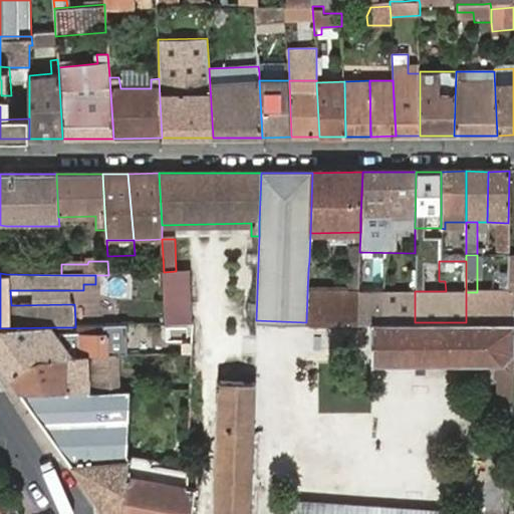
[(192,325),(189,274),(164,275),(166,307),(166,325),(192,325)]
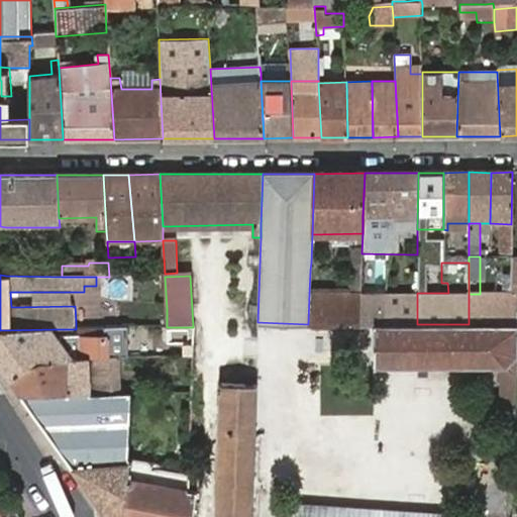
[(309,294),(308,324),(359,324),(360,293),(309,294)]
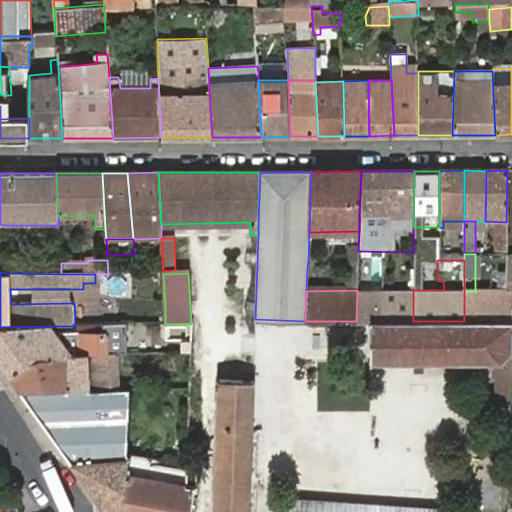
[(357,290),(356,321),(371,321),(413,321),(413,290),(357,290)]
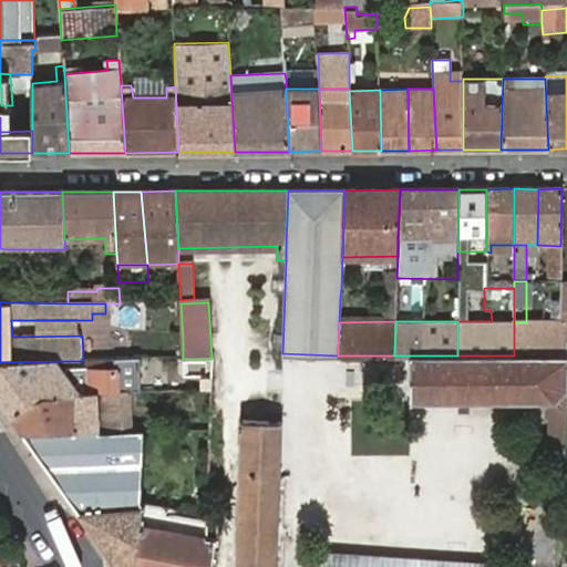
[(514,322),(514,356),(565,356),(566,322),(559,322),(526,322),(514,322)]
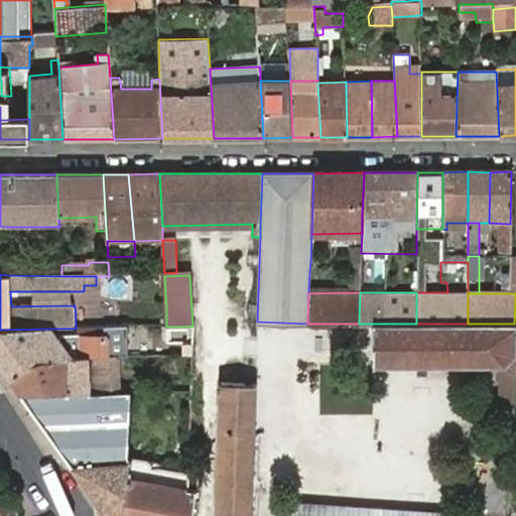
[(117,307),(75,305),(76,321),(118,323),(117,307)]
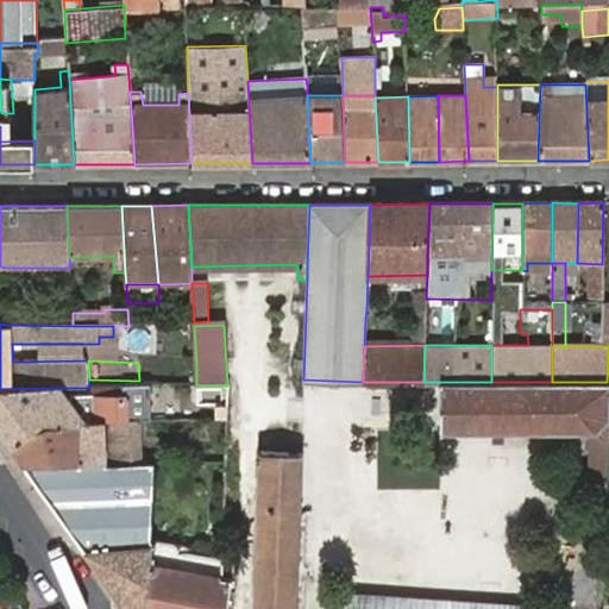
[(173,365),(173,387),(196,385),(196,364),(173,365)]
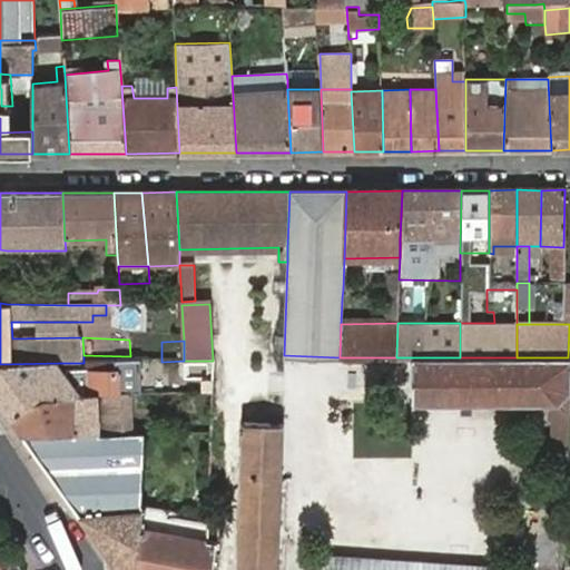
[(413,357),(413,402),(550,403),(548,444),(552,445),(566,445),(567,408),(568,357),(517,357),(460,357),(413,357)]
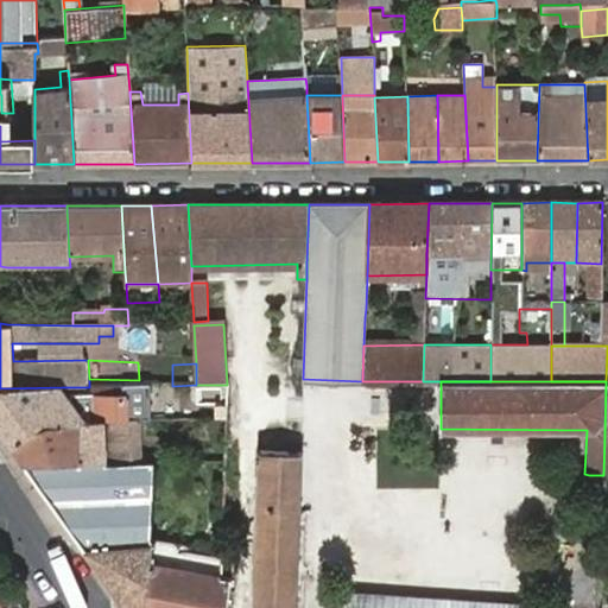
[(0,388),(0,428),(12,444),(63,420),(64,424),(141,422),(151,422),(150,413),(141,415),(140,400),(128,401),(125,397),(96,397),(95,394),(73,396),(71,403),(62,387),(0,388)]
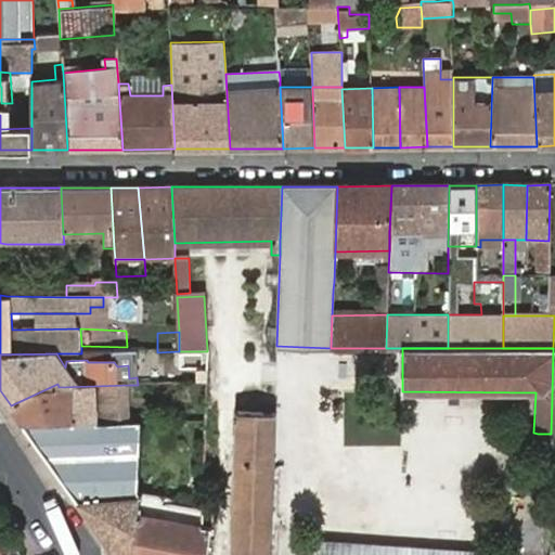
[(11,405),(23,423),(137,423),(129,385),(59,387),(57,384),(11,405)]
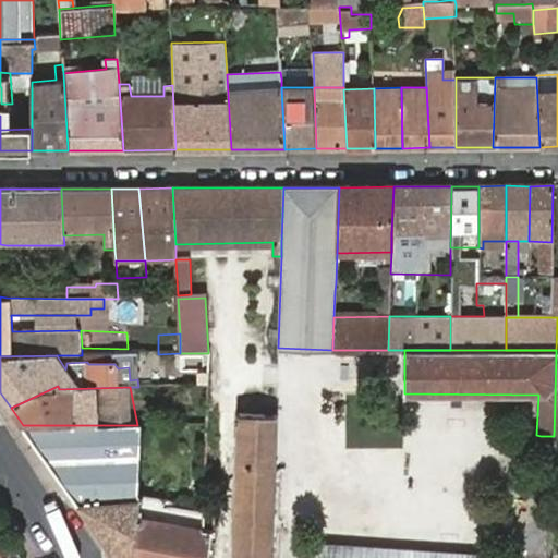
[(238,413),(231,557),(270,557),(276,414),(238,413)]
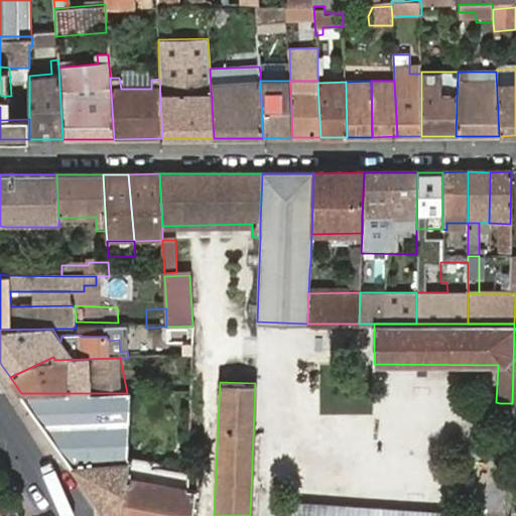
[(127,393),(21,393),(106,512),(111,515),(123,515),(125,459),(128,393),(127,393)]
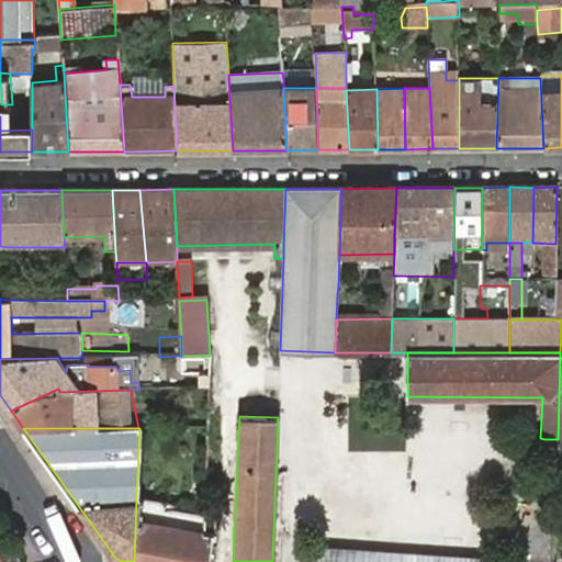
[(544,439),(544,450),(558,450),(558,439),(544,439)]
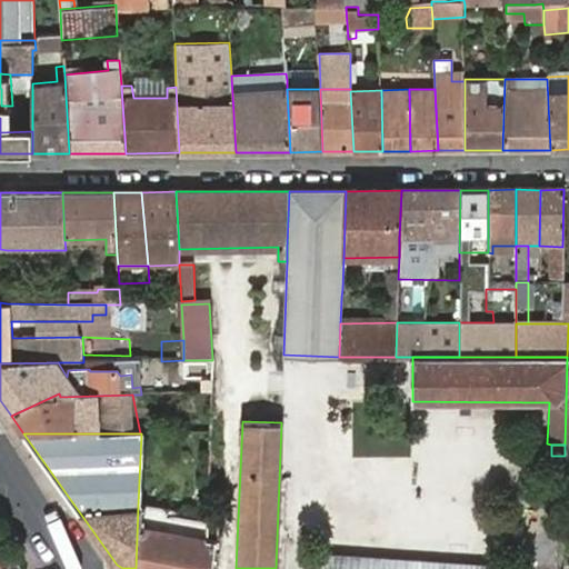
[(138,506),(136,568),(212,568),(216,542),(206,541),(207,522),(167,517),(166,508),(138,506)]
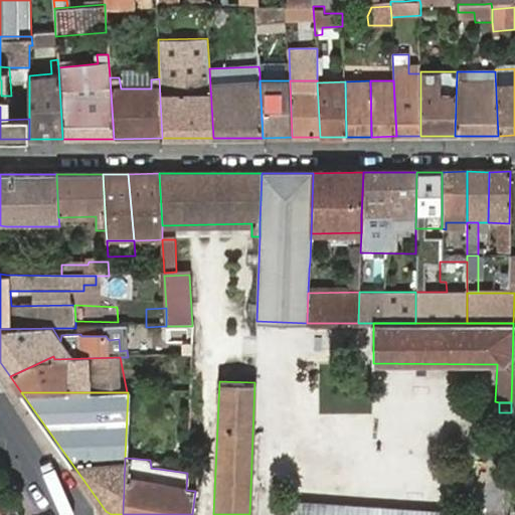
[(280,514),(448,514),(282,500),(280,514)]
